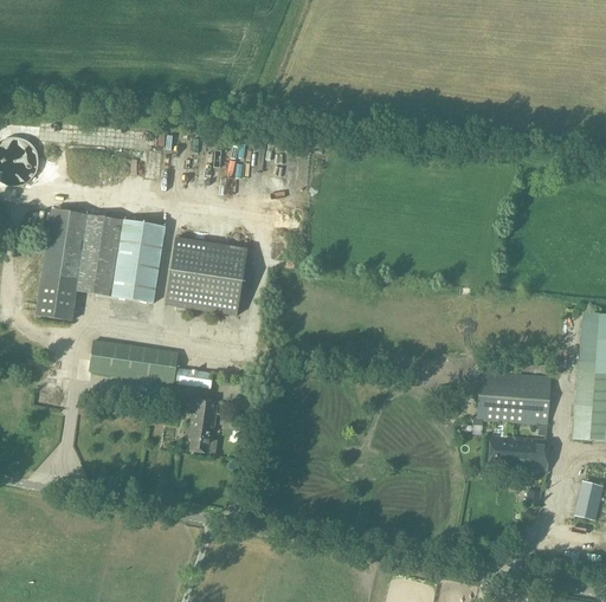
[(49,138),(75,138),(75,129),(49,128),(49,138)]
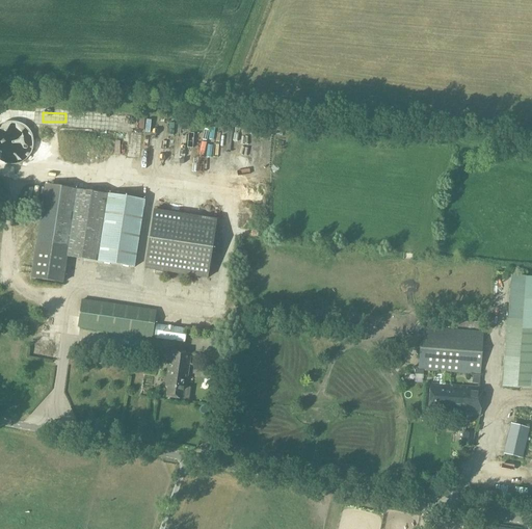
[(257,156),(258,142),(251,141),(245,140),(245,152),(250,152),(250,155),(257,156)]
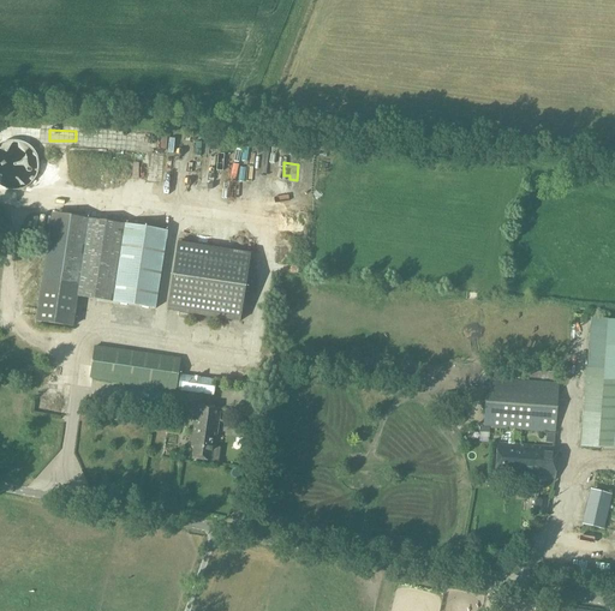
[(156,306),(167,229),(89,216),(52,211),(35,319),(73,325),(78,295),(156,306)]
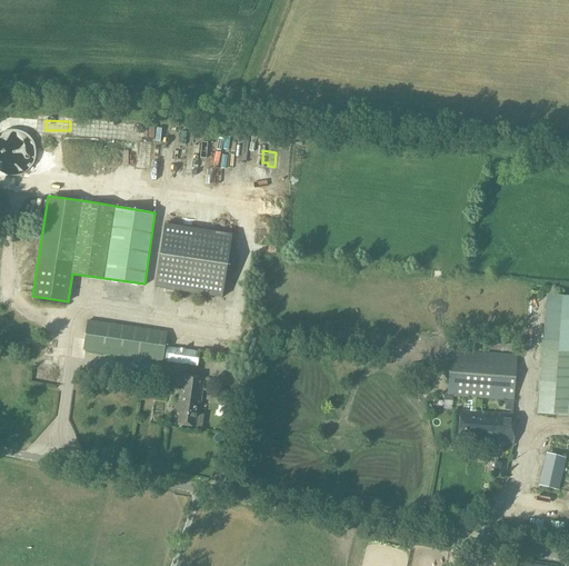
[(165,222),(155,285),(221,296),(227,260),(229,260),(230,256),(227,256),(231,232),(165,222)]
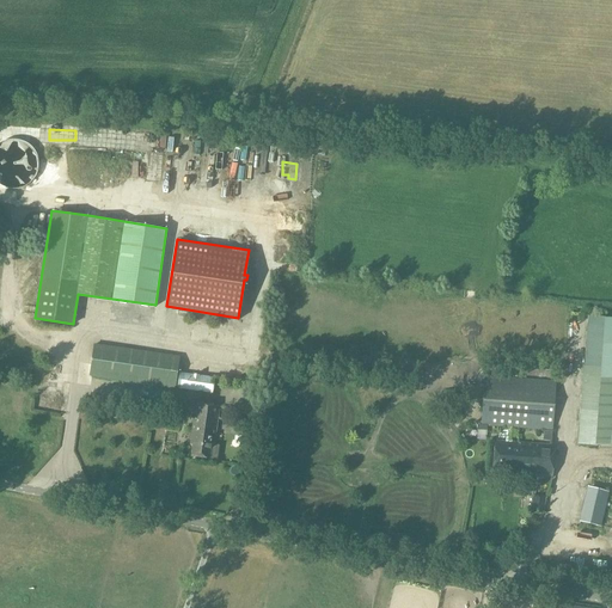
[(611,315),(587,314),(576,442),(611,443),(611,315)]
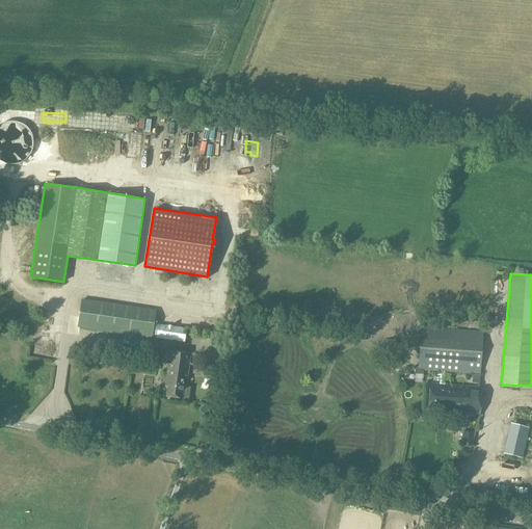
[(152,337),(156,308),(82,297),(78,325),(152,337)]
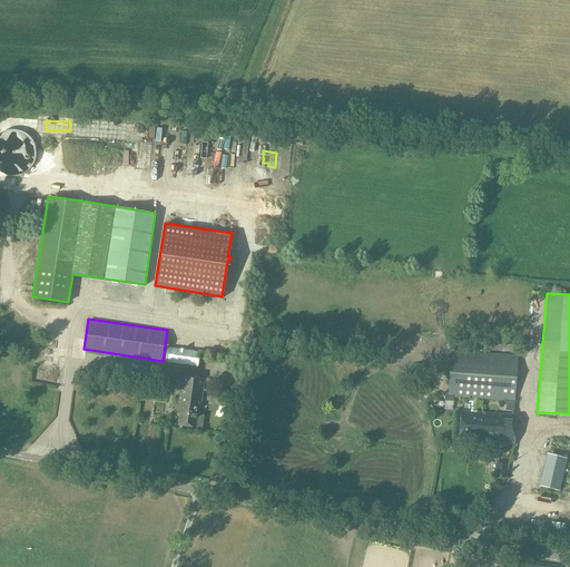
[(167,345),(165,361),(196,365),(198,350),(167,345)]
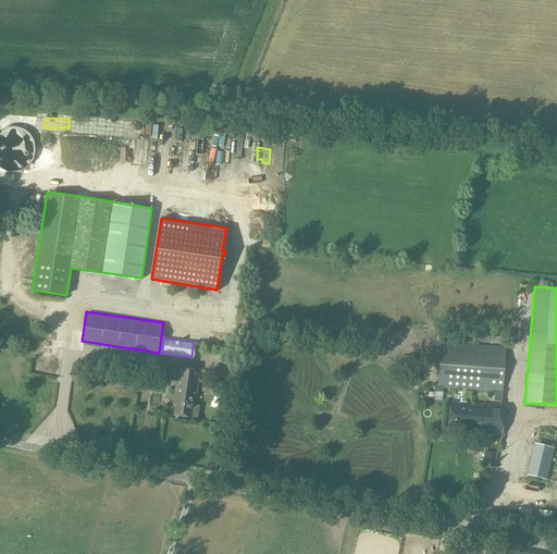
[(503,391),(505,345),(441,340),(437,385),(503,391)]
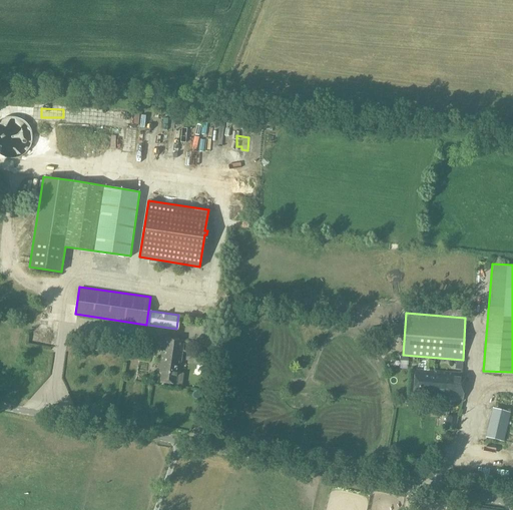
[(183,372),(179,371),(183,339),(163,337),(159,371),(161,372),(160,381),(175,383),(175,382),(181,383),(183,372)]
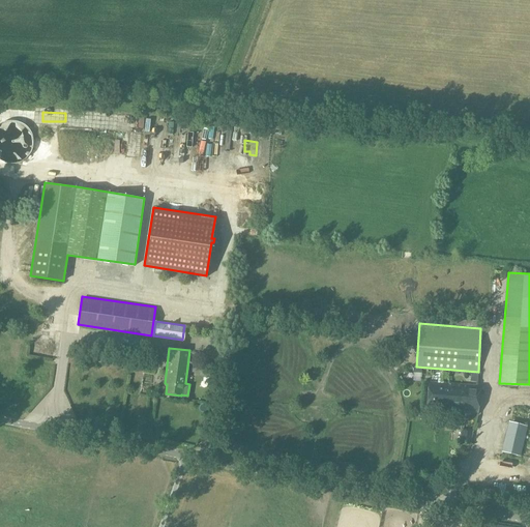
[(427,407),(477,411),(478,384),(429,381),(427,407)]
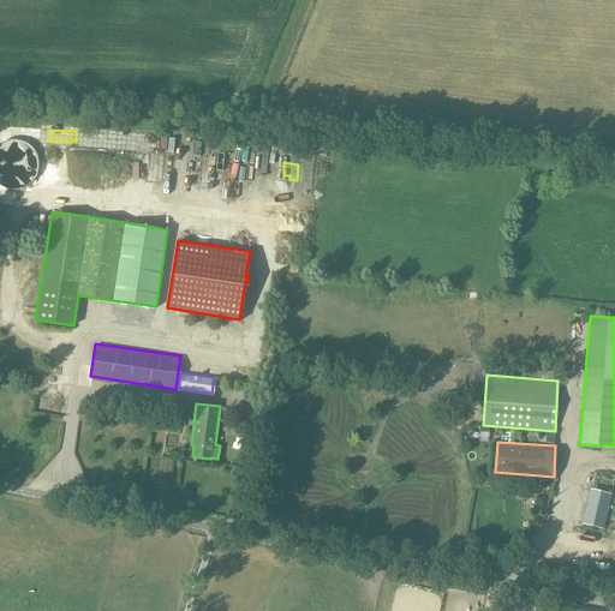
[(610,491),(595,487),(586,522),(602,526),(610,491)]
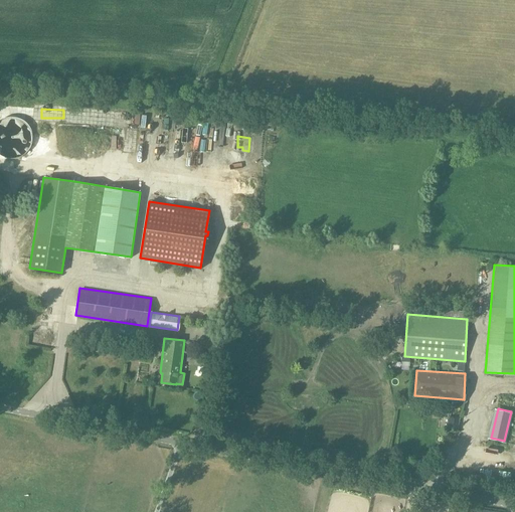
[(447,429),(458,430),(460,415),(449,413),(447,429)]
